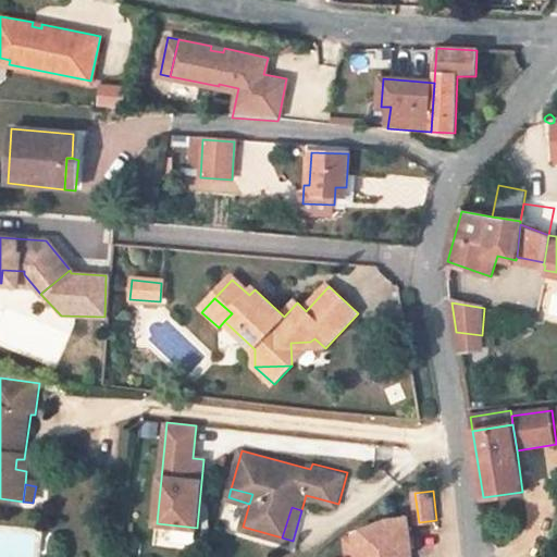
[(386,556),(409,555),(415,554),(408,517),(387,520),(356,532),(356,537),(358,556),(386,556)]
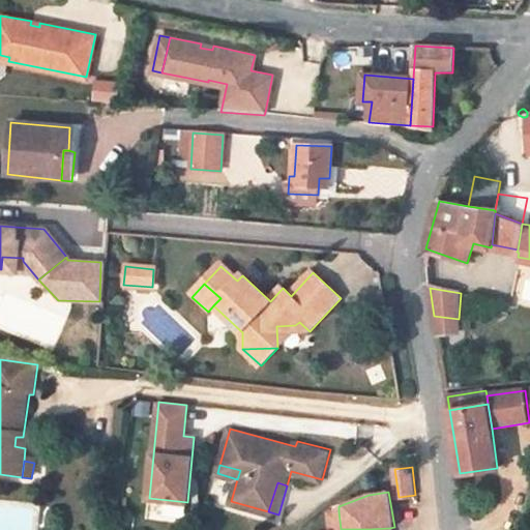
[(329,512),(331,529),(341,529),(339,511),(329,512)]
